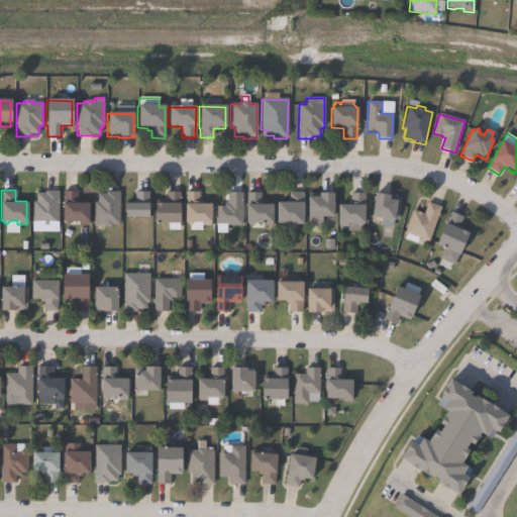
[(58,190),(58,224),(50,224),(50,226),(41,226),(41,224),(31,224),(31,200),(36,200),(36,192),(43,192),(43,190),(58,190)]
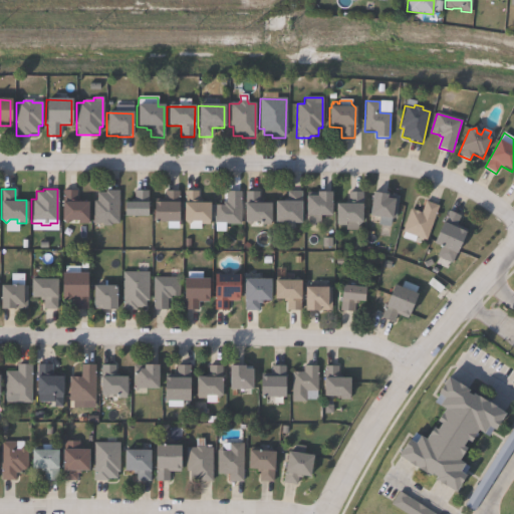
[(75,190),(75,200),(87,200),(87,223),(76,223),(76,218),(72,218),(67,223),(63,218),(61,218),(62,189),(75,190)]
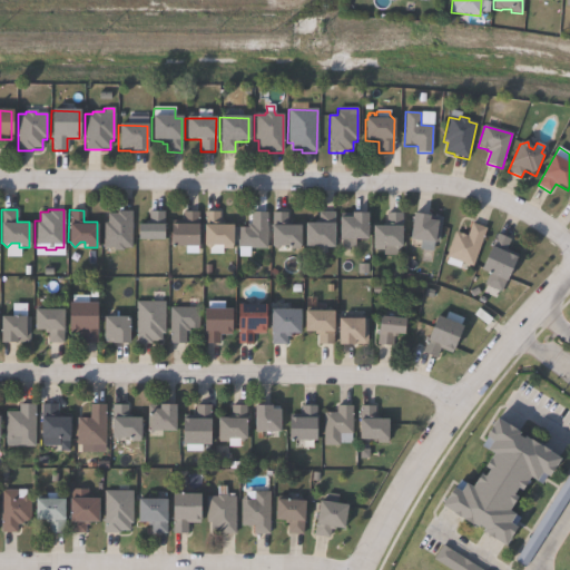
[(130,209),(130,247),(123,247),(123,248),(112,248),(112,246),(101,246),(101,220),(107,220),(107,212),(116,212),(116,209),(130,209)]
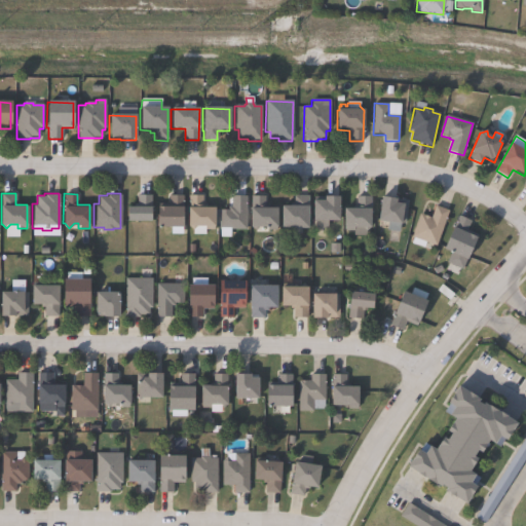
[(151,220),(126,219),(126,203),(137,203),(137,194),(151,194),(151,220)]
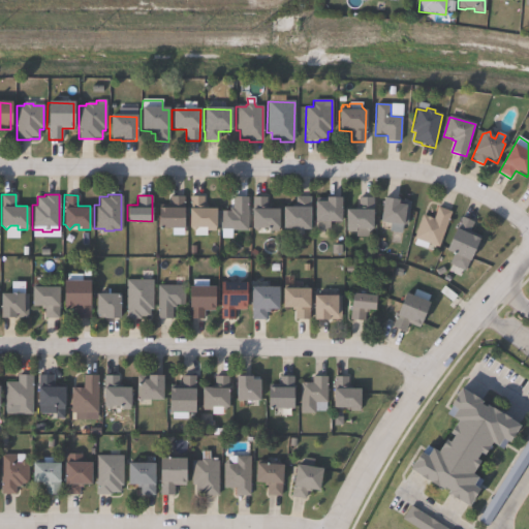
[(183,195),(183,236),(170,236),(172,227),(158,226),(158,206),(168,206),(168,195),(183,195)]
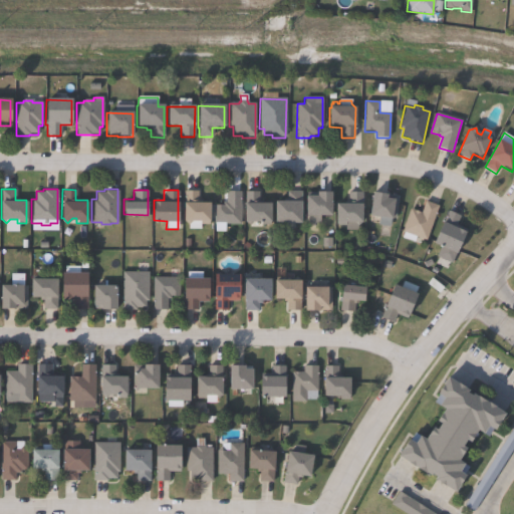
[(209,201),(209,225),(201,224),(201,229),(188,229),(188,223),(183,219),(184,190),(198,190),(198,201),(209,201)]
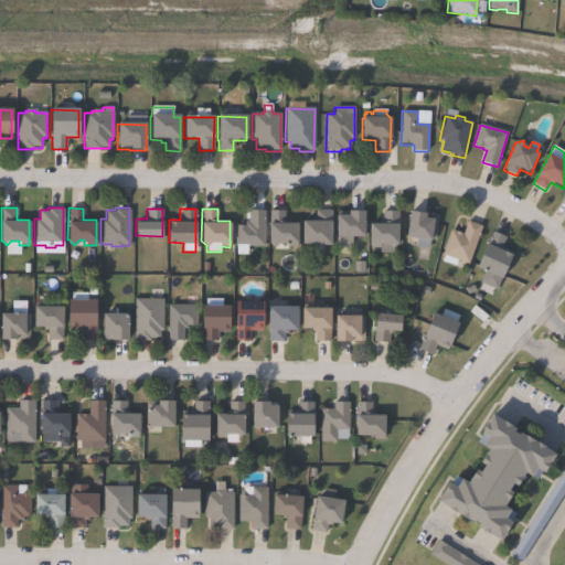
[(364,209),(364,235),(352,235),(352,245),(339,245),(339,234),(336,234),(336,213),(349,213),(349,209),(364,209)]
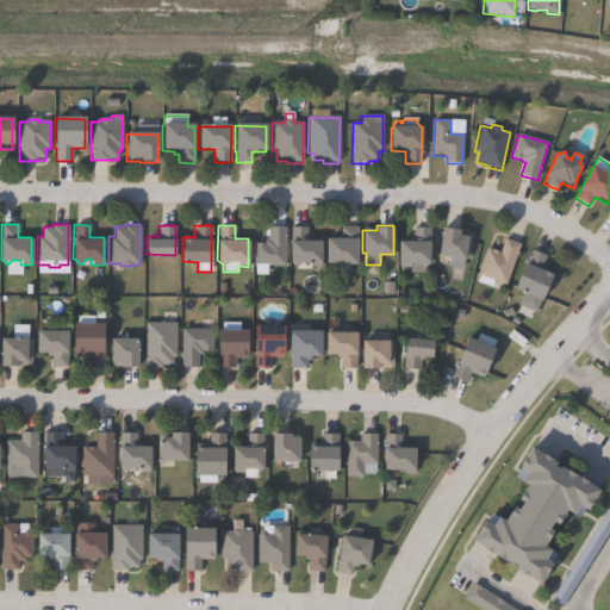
[(286,226),(285,266),(254,265),(255,242),(265,242),(265,238),(267,238),(268,226),(286,226)]
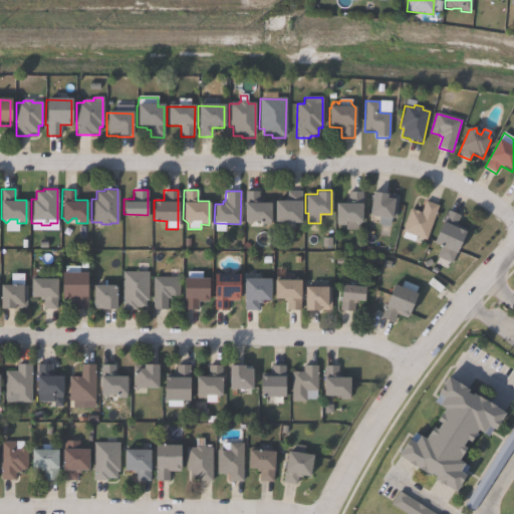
[(259,191),(259,201),(270,201),(270,225),(261,225),(261,220),(253,220),(250,224),(245,220),(245,191),(259,191)]
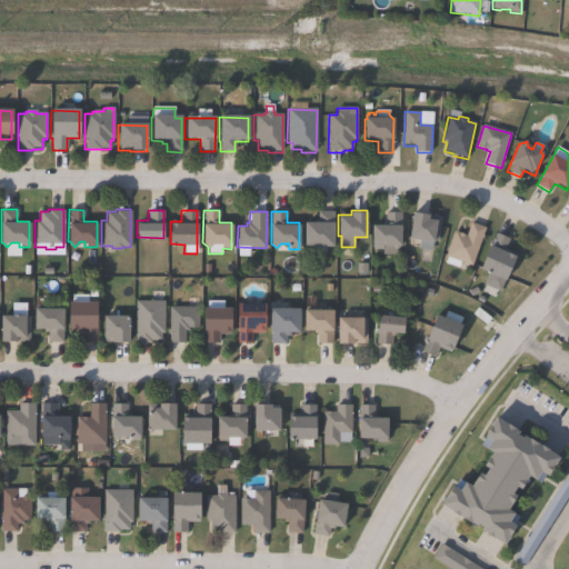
[(333,211),(332,245),(326,245),(326,255),(316,255),(317,245),(303,243),(305,221),(318,221),(318,211),(333,211)]
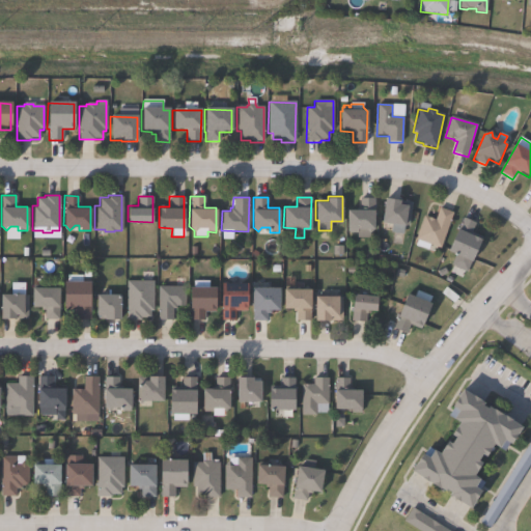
[(372,229),(369,232),(366,229),(358,229),(358,233),(346,233),(346,208),(359,208),(359,197),(374,197),(374,229),(372,229)]
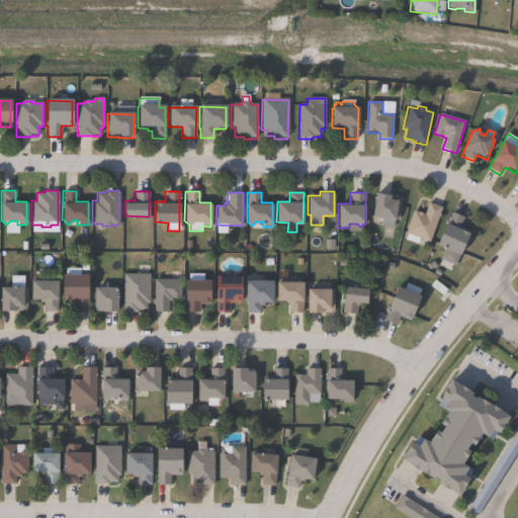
[(391,197),(395,198),(396,196),(402,196),(399,220),(372,216),(375,192),(391,194),(391,197)]
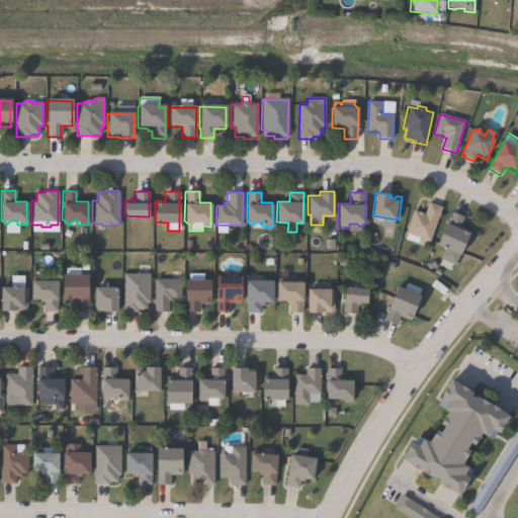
[(443,205),(431,242),(421,239),(419,244),(406,240),(407,233),(406,233),(413,209),(425,213),(428,201),(443,205)]
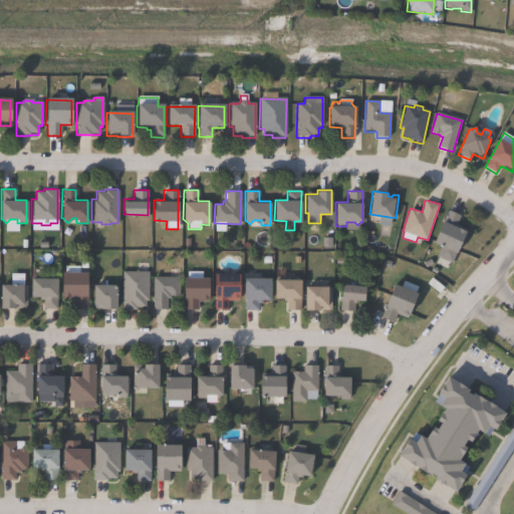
[(466,230),(456,252),(434,242),(448,210),(460,215),(456,226),(466,230)]
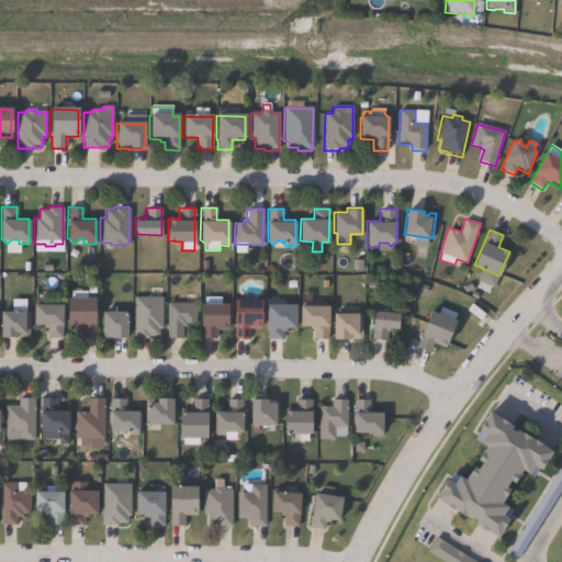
[(94,296),(94,338),(79,338),(79,328),(68,328),(68,324),(67,324),(67,296),(94,296)]
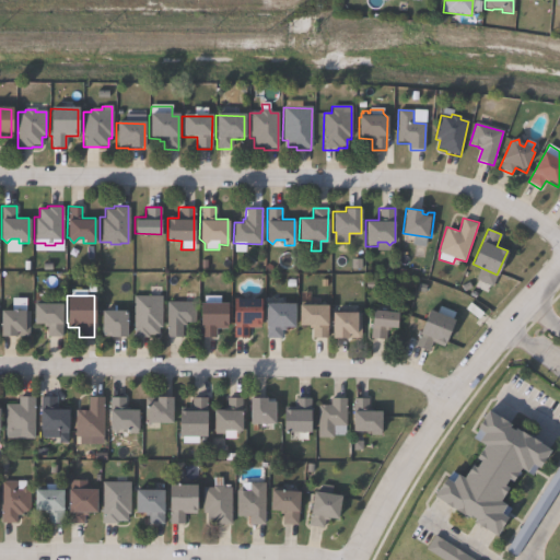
[(148,337),(133,337),(133,295),(162,295),(162,327),(159,327),(159,335),(148,335),(148,337)]
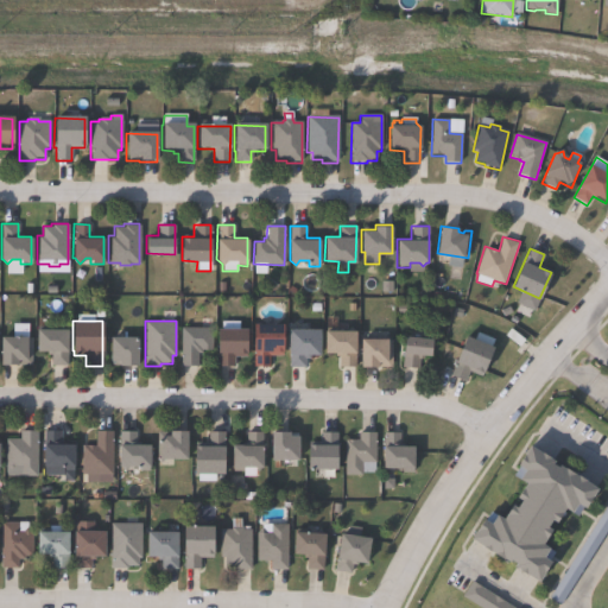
[(239,321),(239,328),(246,328),(245,356),(235,356),(235,366),(217,366),(217,353),(216,353),(217,328),(221,328),(221,321),(239,321)]
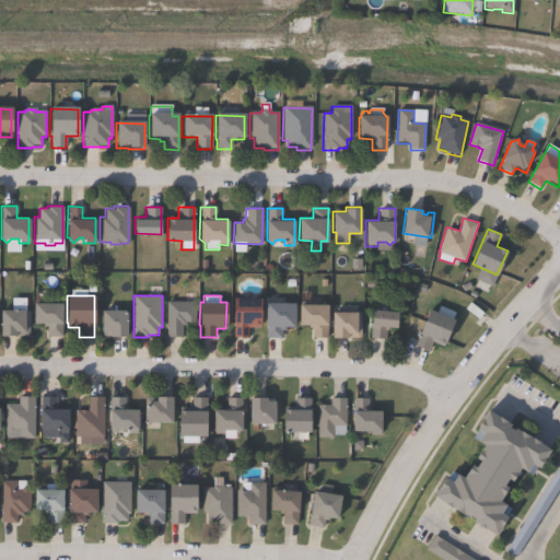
[(259,298),(259,327),(247,327),(247,336),(233,336),(233,323),(233,298),(259,298)]
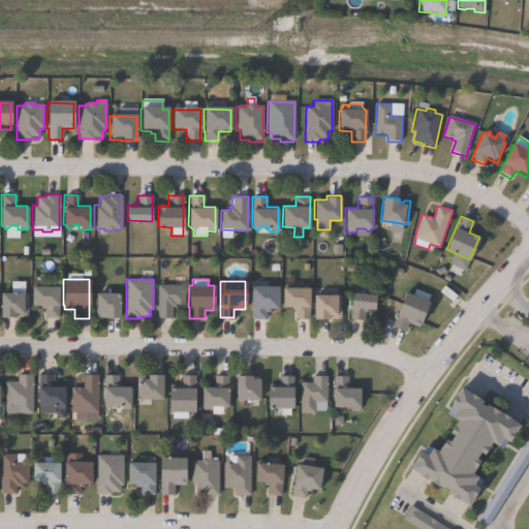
[(173,318),(157,318),(157,284),(184,285),(184,304),(176,304),(176,308),(173,308),(173,318)]
